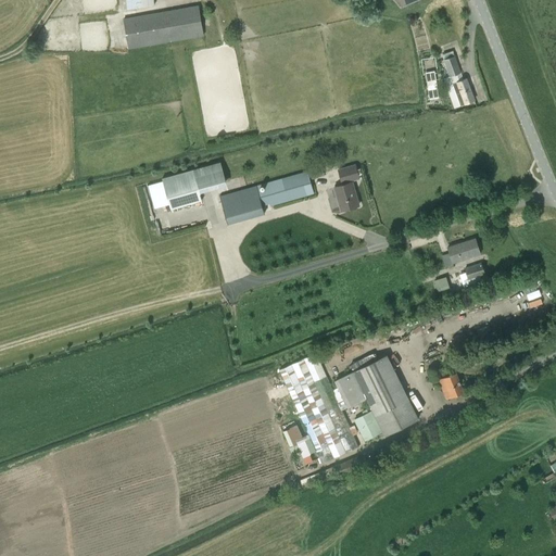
[(125,0),(127,11),(154,8),(152,0),(125,0)]
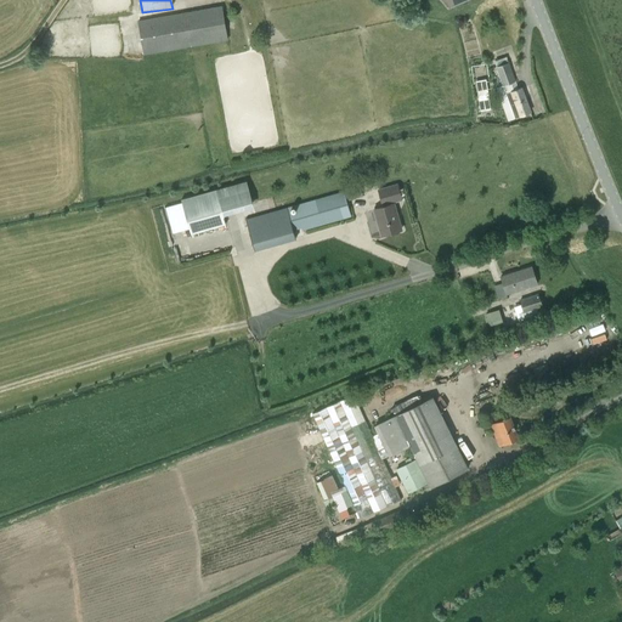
[(221,9),(137,23),(143,55),(227,39),(221,9)]
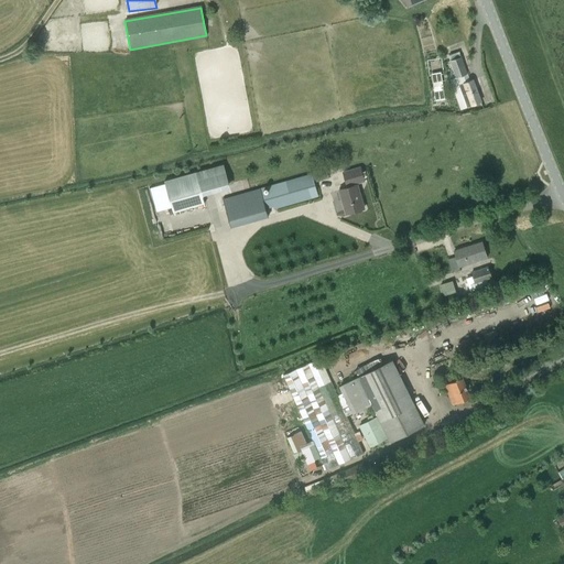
[(456,77),(467,74),(462,57),(451,61),(456,77)]
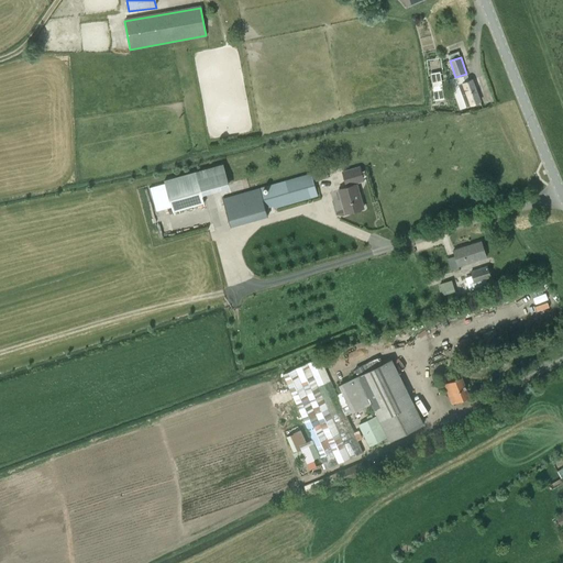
[(435,100),(444,99),(440,75),(432,76),(435,100)]
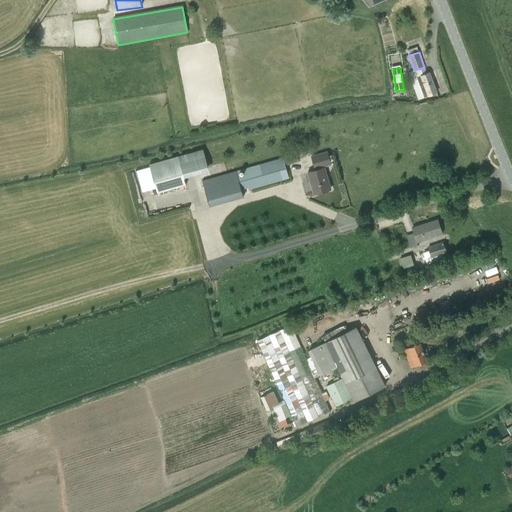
[(425,97),(437,93),(430,73),(418,77),(425,97)]
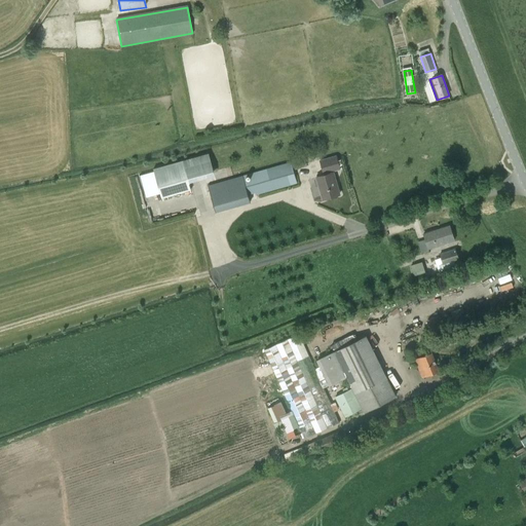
[(153,170),(161,199),(190,191),(187,180),(214,173),(209,154),(153,170)]
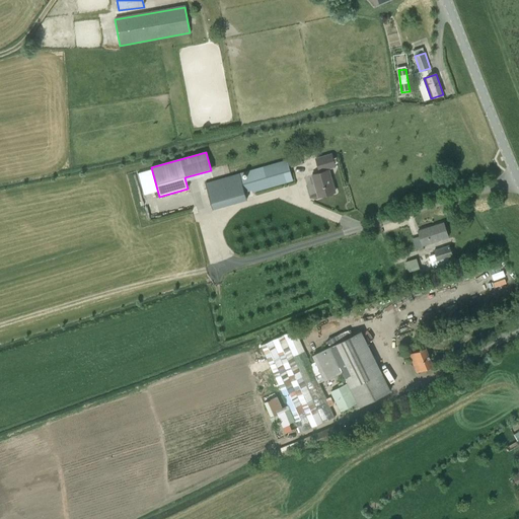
[(320,173),(312,175),(318,197),(335,193),(328,168),(335,166),(331,155),(316,159),(320,173)]
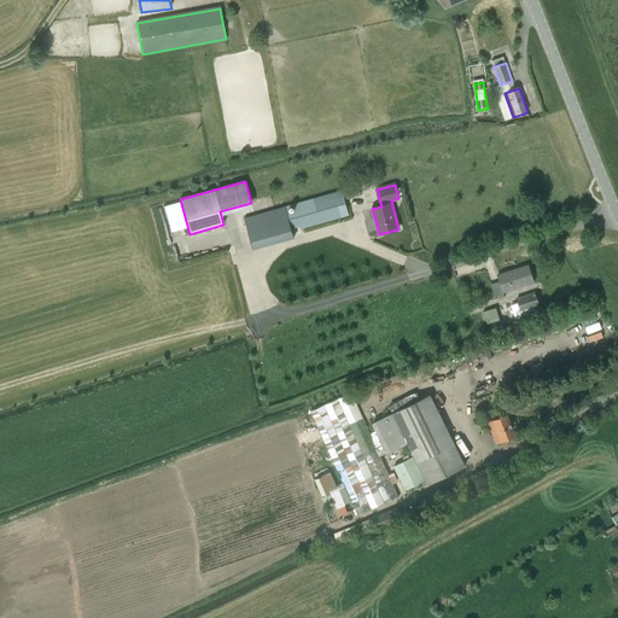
[(295,238),(290,221),(298,219),(301,229),(349,215),(342,191),(285,208),(245,219),(254,249),(295,238)]
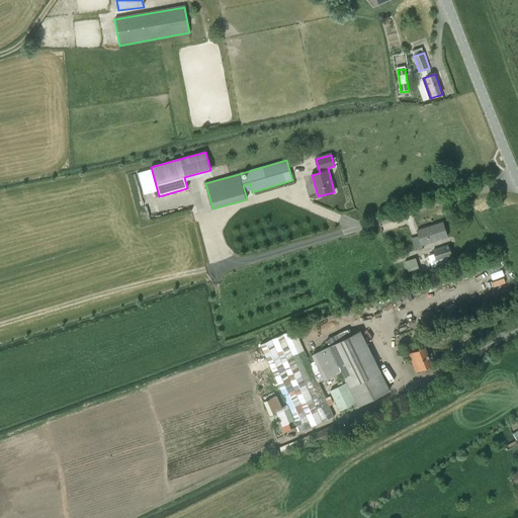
[(422,246),(447,237),(443,223),(417,231),(422,246)]
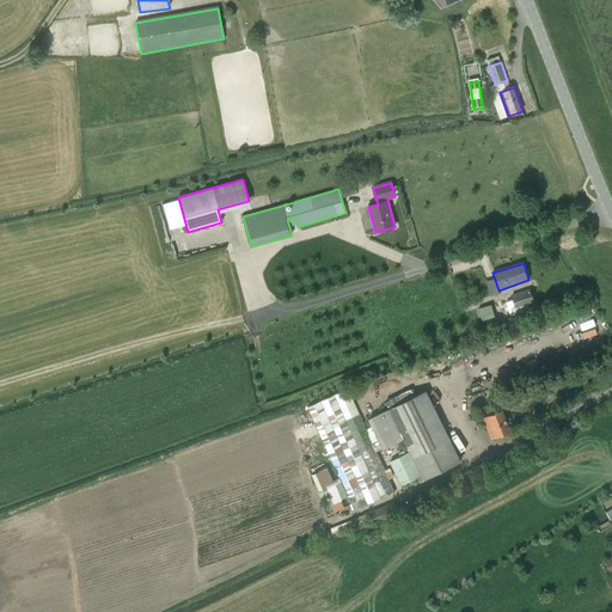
[(514,300),(506,303),(512,319),(531,313),(528,304),(533,301),(530,291),(512,295),(514,300)]
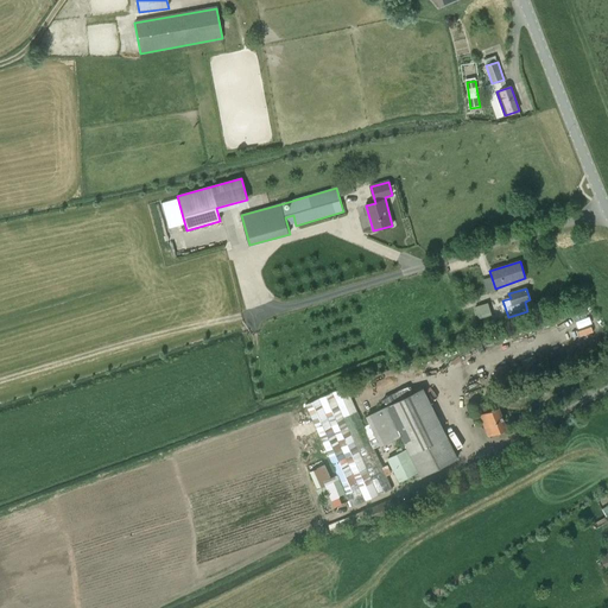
[(475,308),(479,320),(492,315),(488,303),(475,308)]
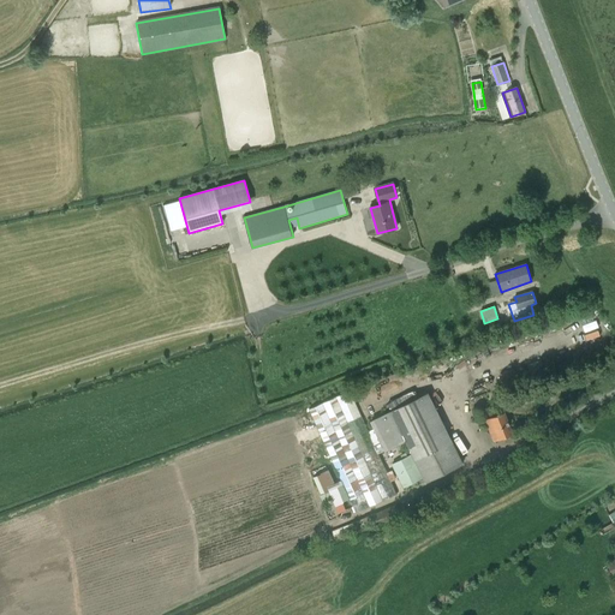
[(529,370),(543,366),(541,359),(527,364),(529,370)]
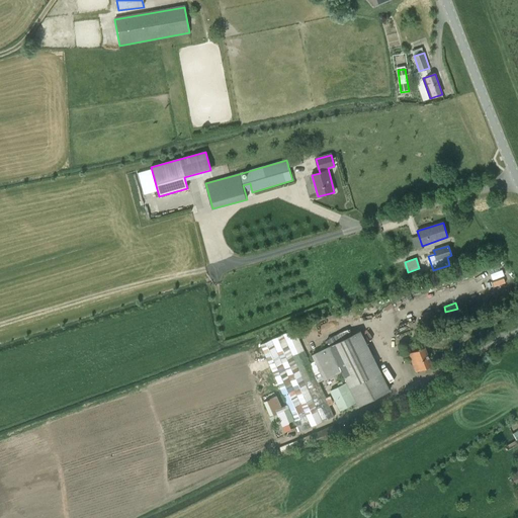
[(432,312),(421,316),(423,320),(434,316),(432,312)]
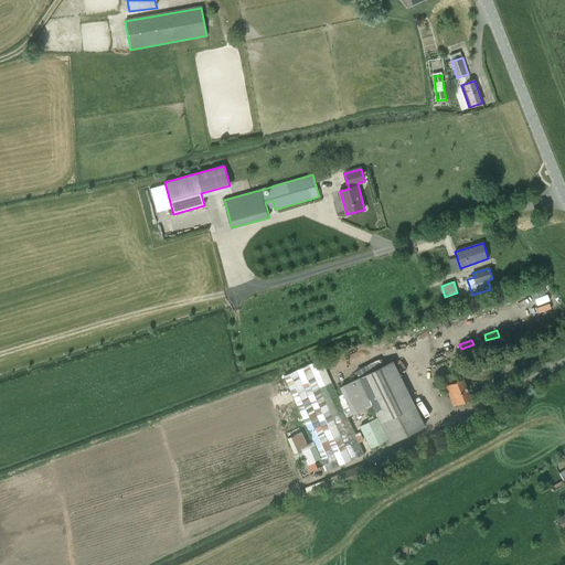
[(359,375),(382,365),(379,359),(356,369),(359,375)]
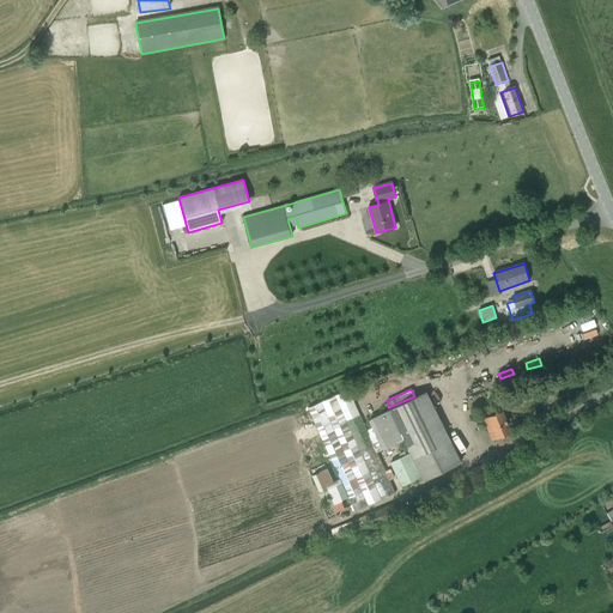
[(349,390),(308,408),(340,479),(333,483),(327,469),(313,477),(321,493),(328,490),(332,496),(338,510),(345,507),(343,501),(349,498),(354,511),(395,492),(377,453),(404,439),(411,454),(422,475),(424,480),(461,461),(426,392),(370,420),(372,428),(366,430),(349,390)]
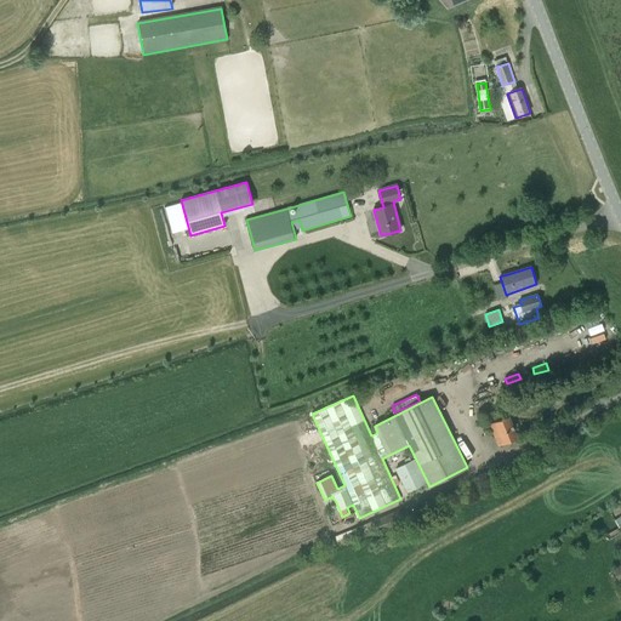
[(514,439),(517,438),(510,417),(490,425),(499,445),(507,442),(507,443),(514,440),(514,439)]
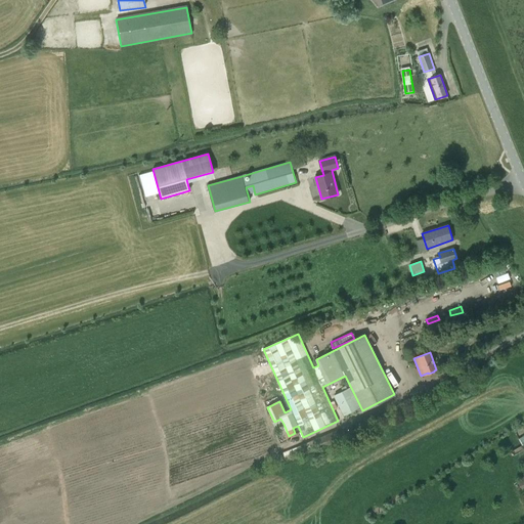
[(351,388),(334,396),(343,416),(360,406),(351,388)]
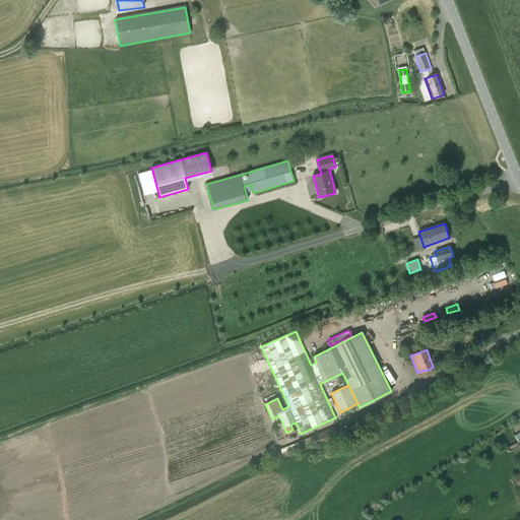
[(272,418),(270,418),(273,425),(281,420),(278,415),(272,418)]
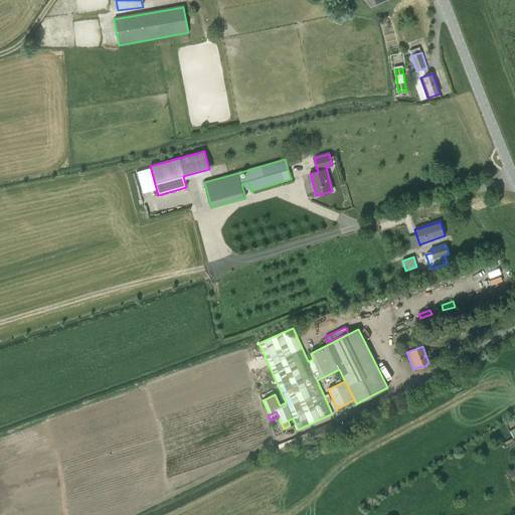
[(309,433),(279,445),(280,450),(311,437),(309,433)]
